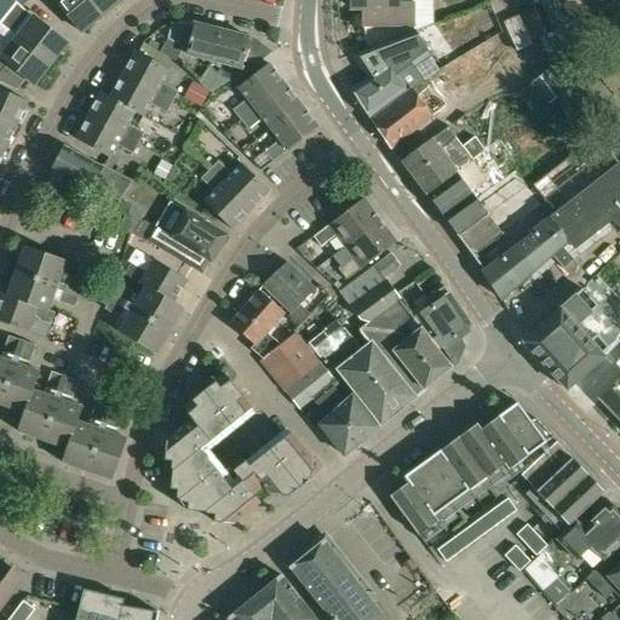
[(69,44),(34,16),(23,9),(29,0),(13,0),(17,3),(0,23),(17,36),(52,64),(69,44)]
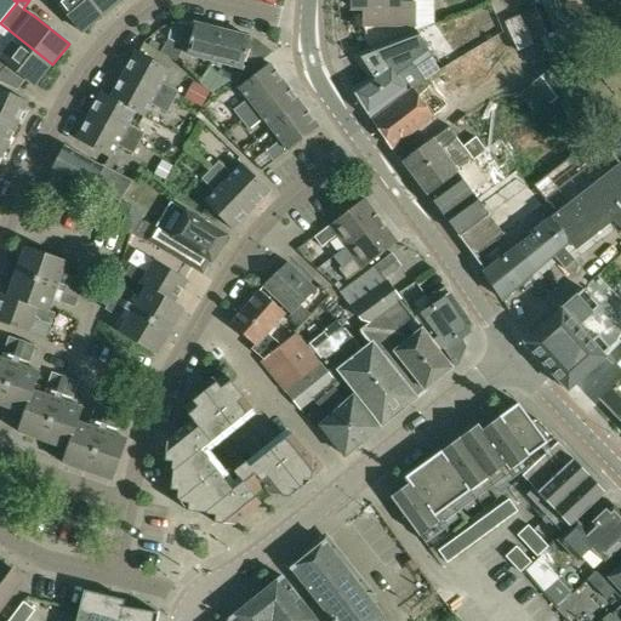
[(56,0),(83,33),(103,16),(102,16),(89,0),(56,0)]
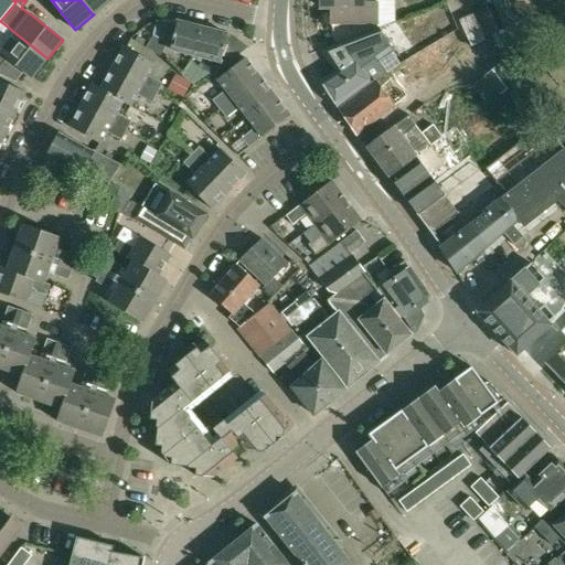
[(81,0),(94,14),(110,0),(81,0)]
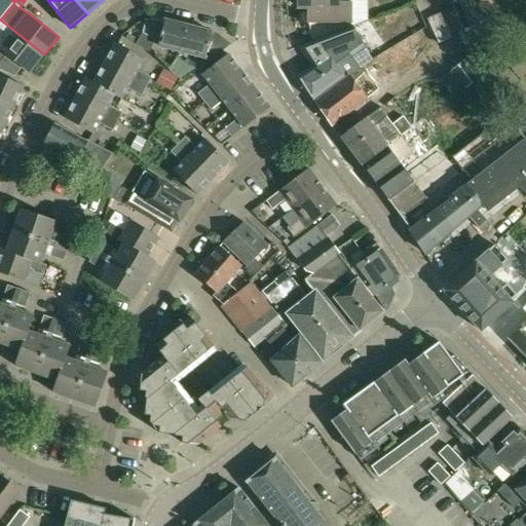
[(299,0),(299,8),(309,9),(309,23),(351,24),(351,0),(299,0)]
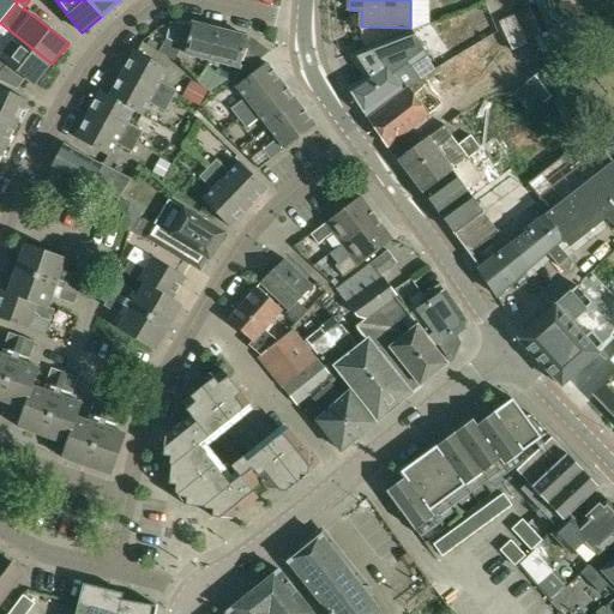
[(512,16),(527,40),(542,34),(525,0),(519,0),(512,4),(517,13),(512,16)]
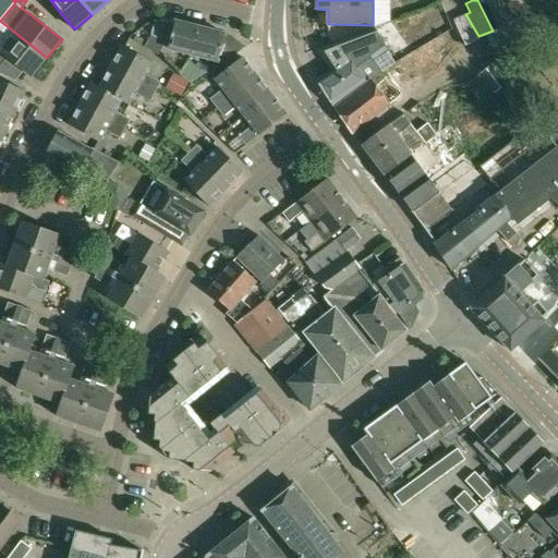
[(509,22),(499,0),(490,0),(486,2),(497,27),(509,22)]
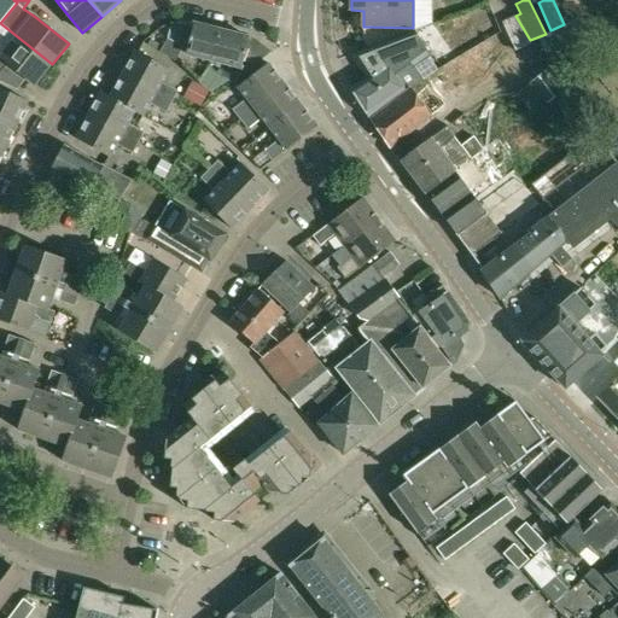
[(0,23),(0,74),(9,63),(36,85),(52,64),(17,36),(0,23)]
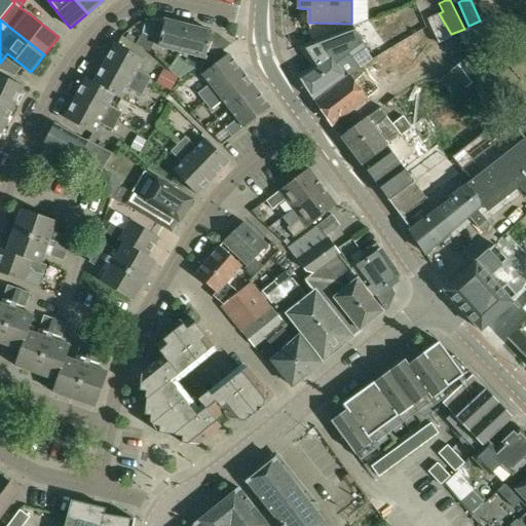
[(165,20),(159,46),(181,51),(188,25),(165,20)]
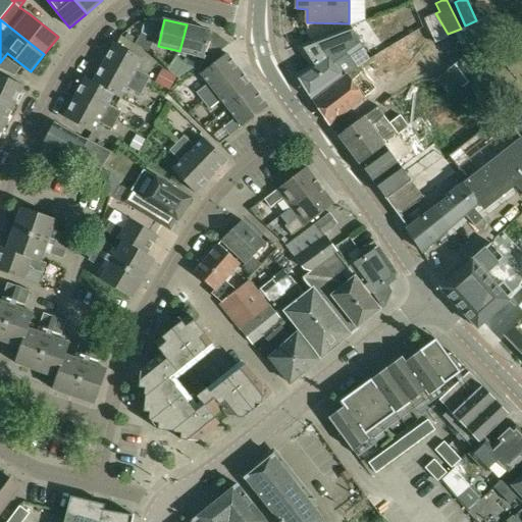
[(179,51),(204,57),(211,31),(187,24),(179,51)]
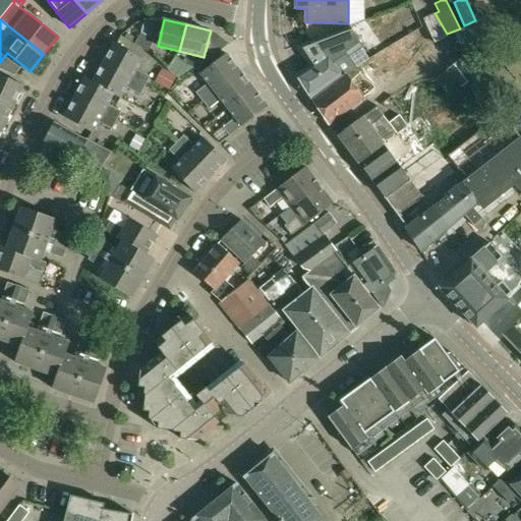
[(362,47),(349,25),(294,47),(308,66),(295,75),(311,99),(343,75),(336,65),(349,55),(362,47)]
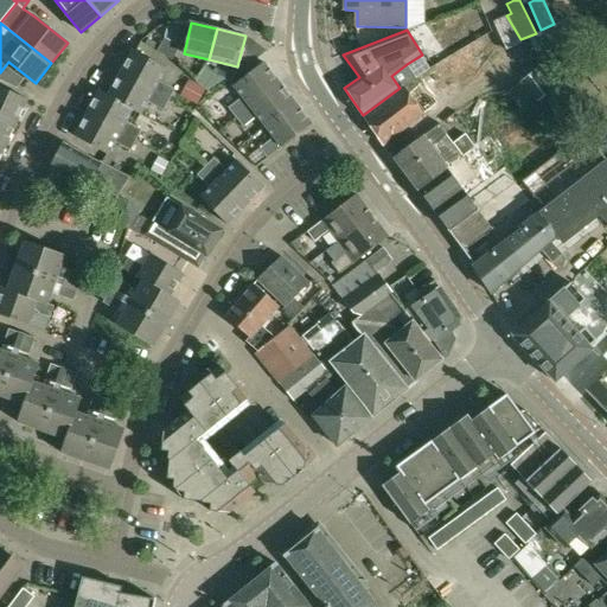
[(165,38),(158,51),(173,61),(180,46),(165,38)]
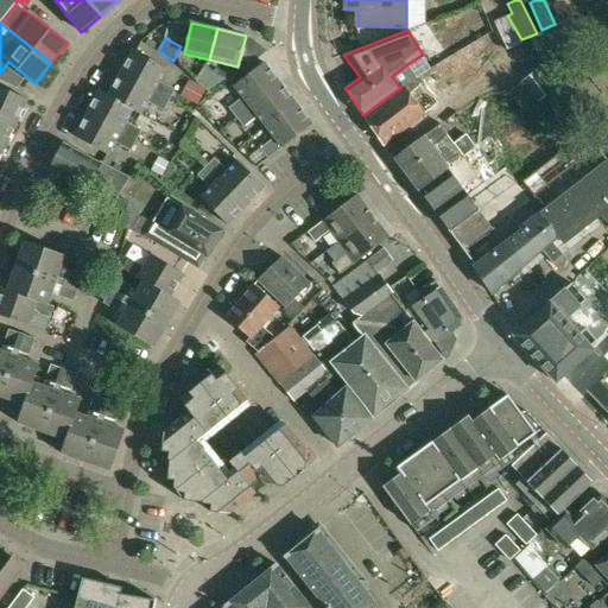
[(134,50),(121,74),(170,100),(175,88),(160,81),(168,68),(134,50)]
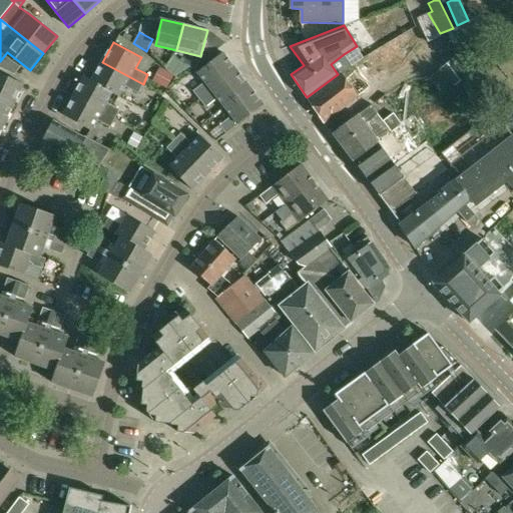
[(193,91),(199,99),(236,70),(223,52),(207,65),(203,60),(194,67),(205,81),(193,91)]
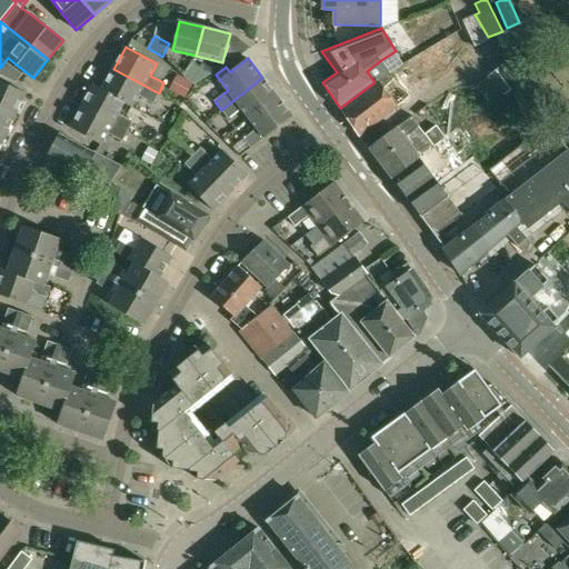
[(229,65),(223,61),(222,62),(216,61),(215,65),(208,70),(213,77),(229,65)]
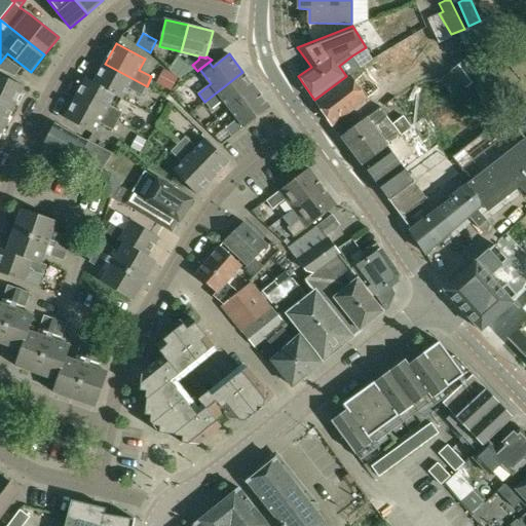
[(466,59),(441,78),(453,97),(481,76),(466,59)]
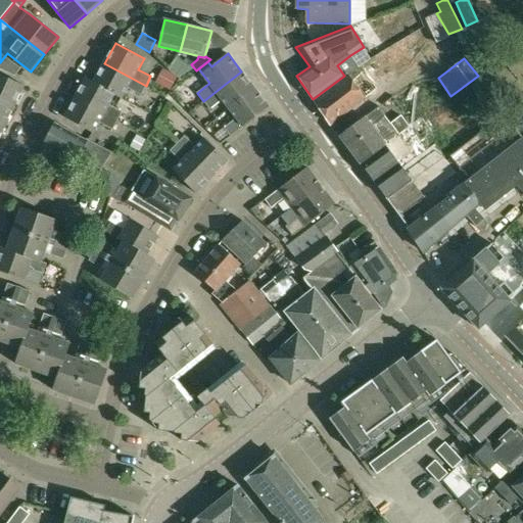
[(146,86),(104,63),(93,82),(122,98),(128,88),(141,95),(146,86)]
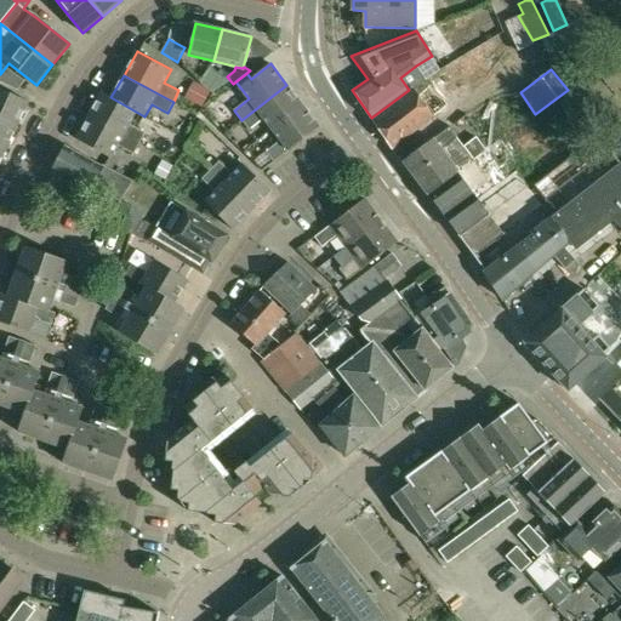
[(434,117),(420,98),(436,89),(428,78),(412,89),(414,90),(372,121),(393,148),(434,117)]
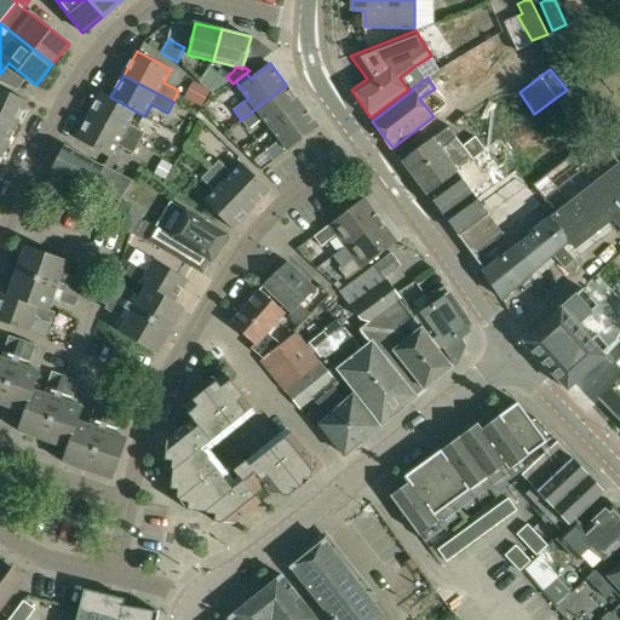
[(185,97),(201,107),(210,92),(193,82),(185,97)]
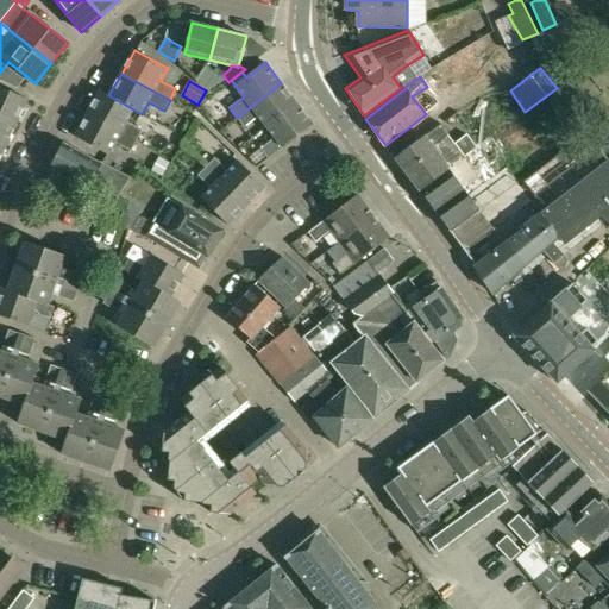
[(244,127),(258,115),(267,127),(297,104),(281,83),(237,118),(244,127)]
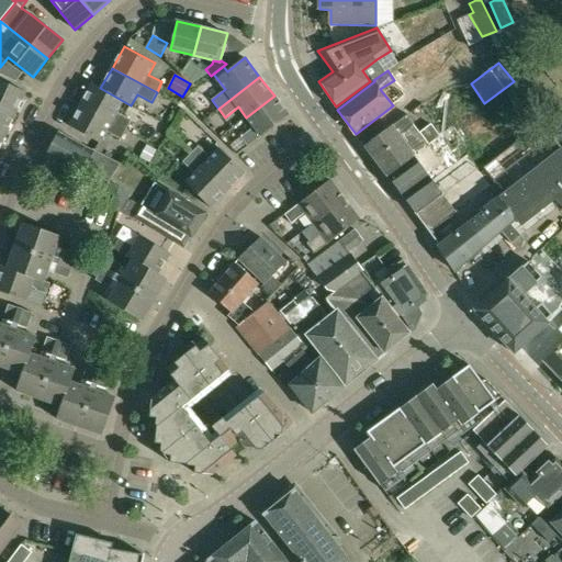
[(0,79),(0,105),(15,114),(26,92),(0,79)]
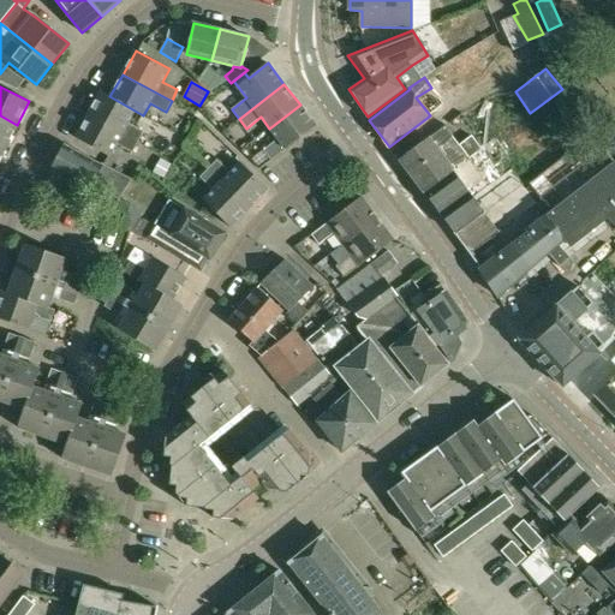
[(101,93),(89,114),(138,142),(144,131),(129,123),(135,112),(143,117),(143,115),(109,96),(101,93)]
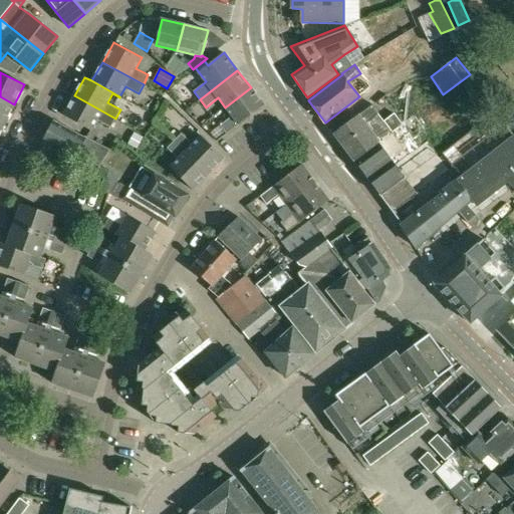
[(227,134),(264,104),(251,87),(225,107),(232,115),(220,125),(227,134)]
